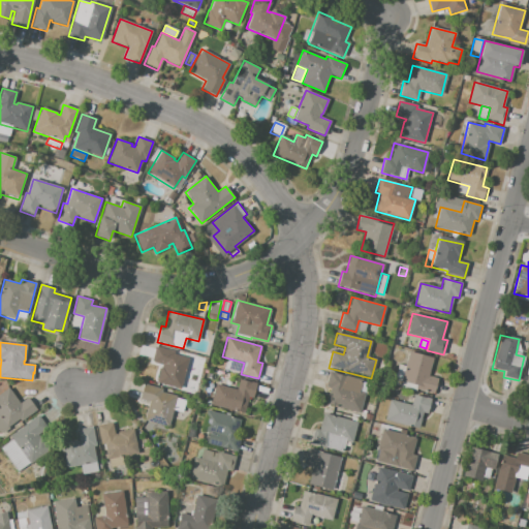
[(54,342),(61,344),(60,350),(53,348),(54,342)]
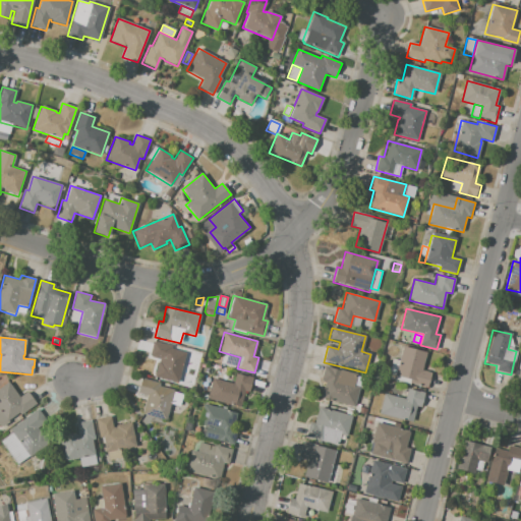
[(154,342),(150,355),(161,358),(160,362),(158,361),(154,377),(177,383),(185,352),(170,349),(171,346),(154,342)]
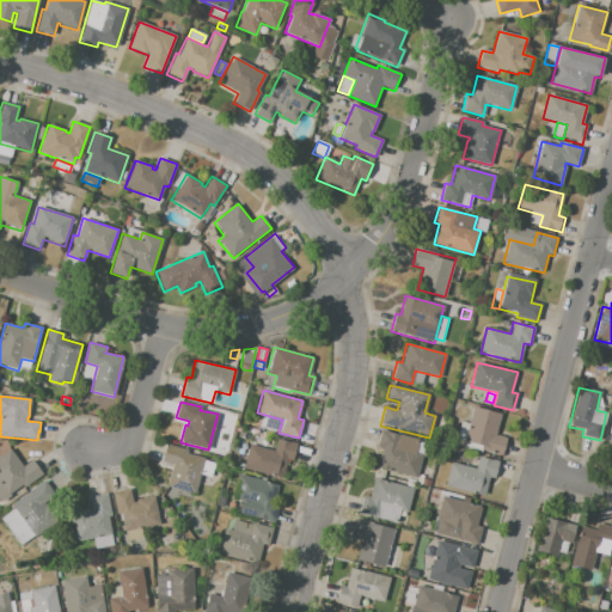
[(472,407),(467,423),(460,421),(456,440),(483,447),(482,451),(505,457),(509,439),(495,435),(501,415),(472,407)]
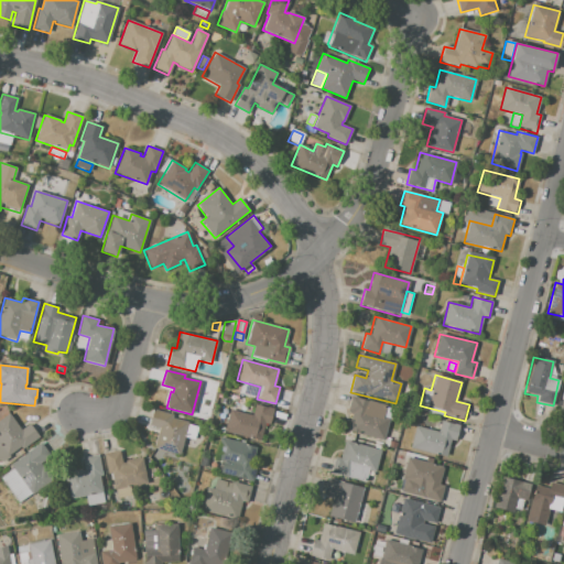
[(351,396),(347,413),(351,414),(347,432),(383,442),(389,420),(388,420),(381,418),(384,404),(351,396)]
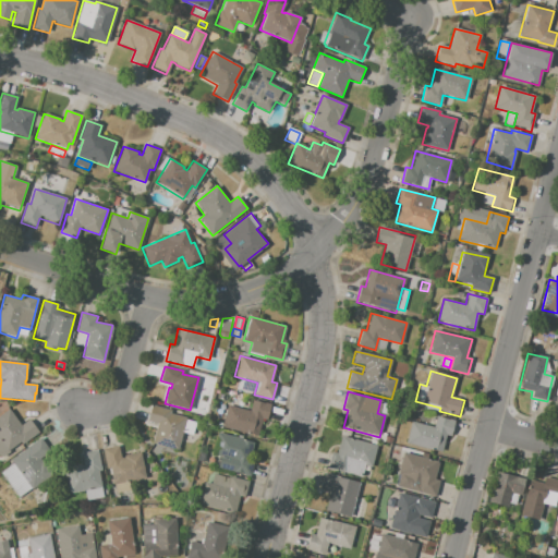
[(227,405),(250,411),(253,400),(270,404),(266,421),(262,420),(257,436),(221,427),(227,405)]
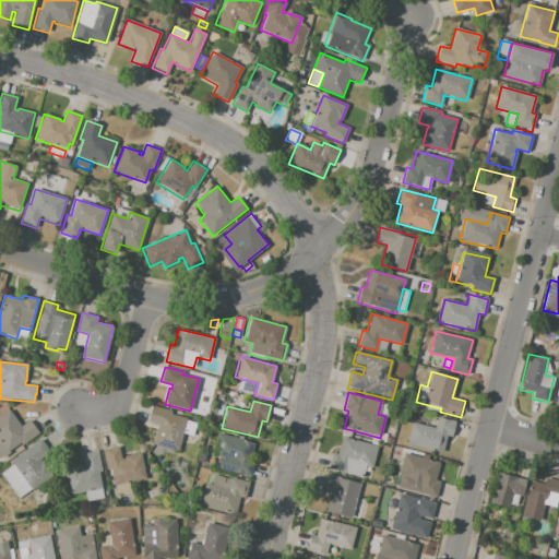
[(151,405),(146,421),(157,425),(152,444),(178,451),(187,418),(170,414),(171,411),(151,405)]
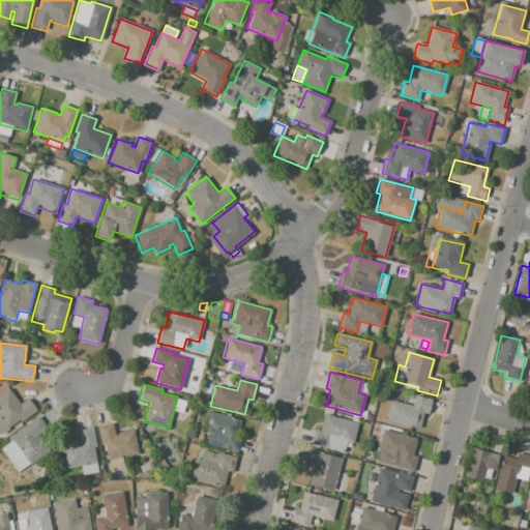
[(0,393),(8,388),(20,404),(27,399),(36,411),(22,421),(20,419),(6,429),(0,418),(0,393)]
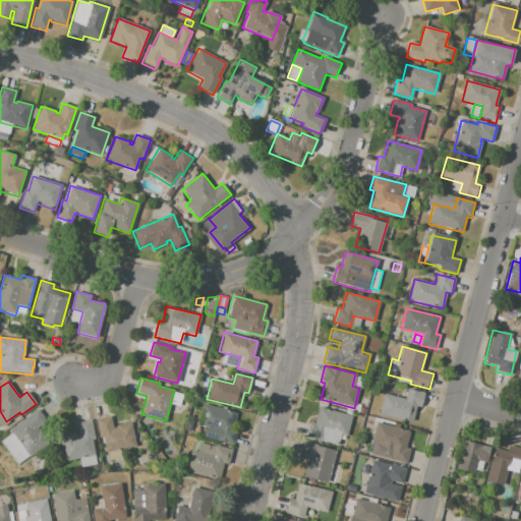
[(404,399),(384,394),(379,414),(412,422),(416,406),(421,407),(424,393),(407,389),(404,399)]
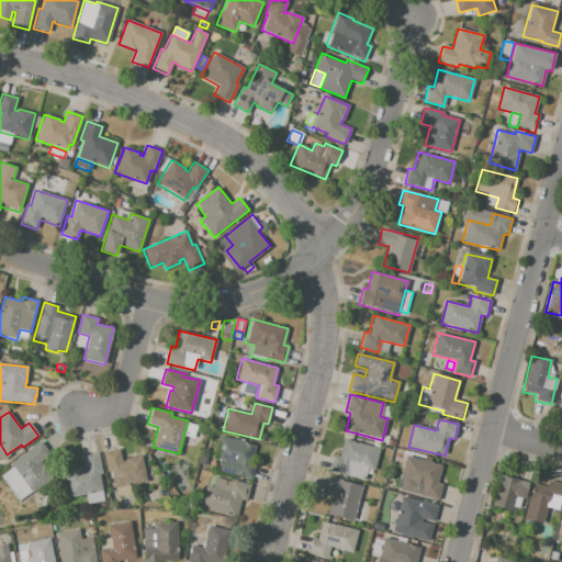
[(188,423),(197,425),(193,438),(184,436),(188,423)]
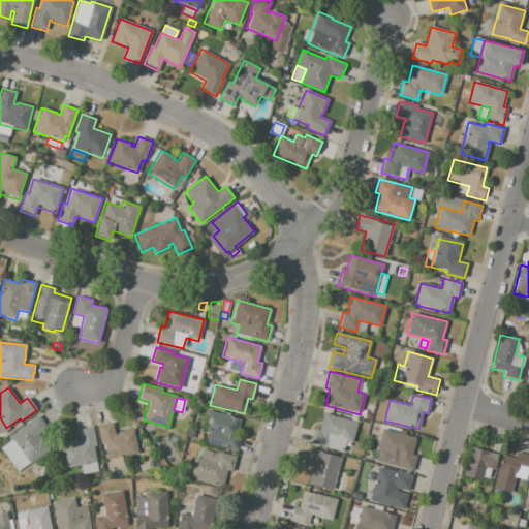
[(207,410),(240,419),(235,438),(240,439),(237,453),(205,443),(208,433),(200,431),(207,410)]
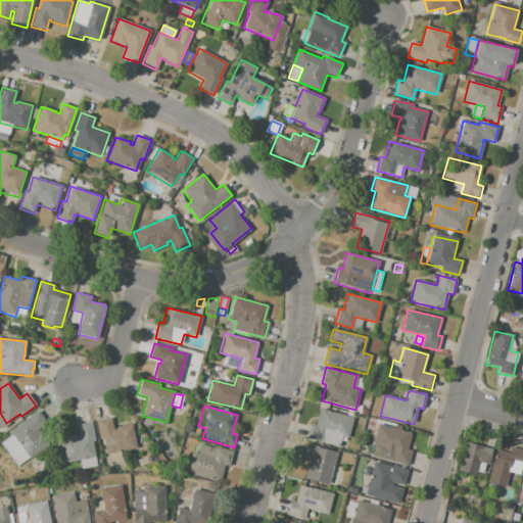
[(311,424),(306,439),(339,447),(342,436),(347,438),(353,417),(320,409),(316,425),(311,424)]
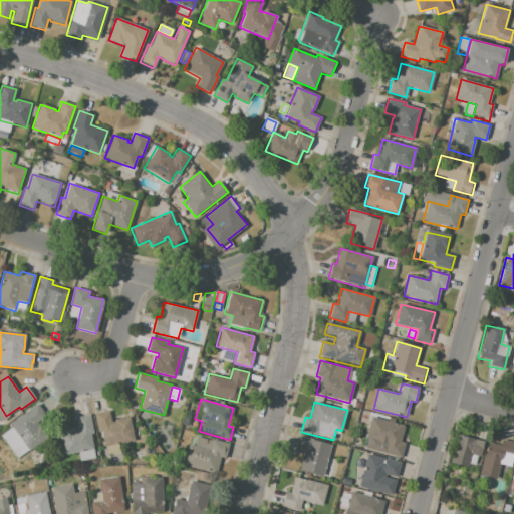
[(9,424),(37,404),(46,416),(36,423),(47,438),(17,459),(0,435),(12,428),(9,424)]
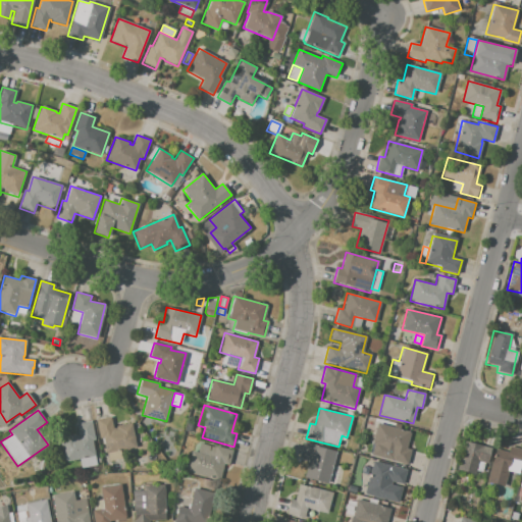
[(96,420),(100,439),(103,438),(107,461),(122,458),(120,450),(136,448),(131,422),(115,425),(116,427),(112,428),(110,417),(96,420)]
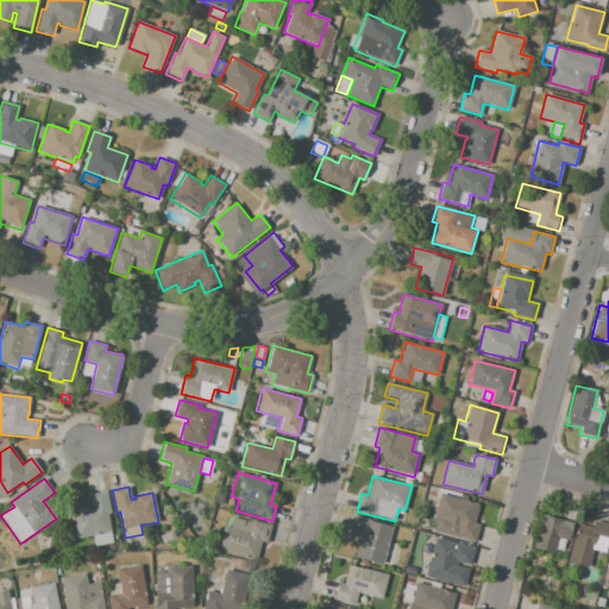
[(92,508),(88,508),(88,507),(69,510),(75,540),(93,537),(95,547),(113,544),(107,514),(111,514),(106,491),(88,494),(92,508)]
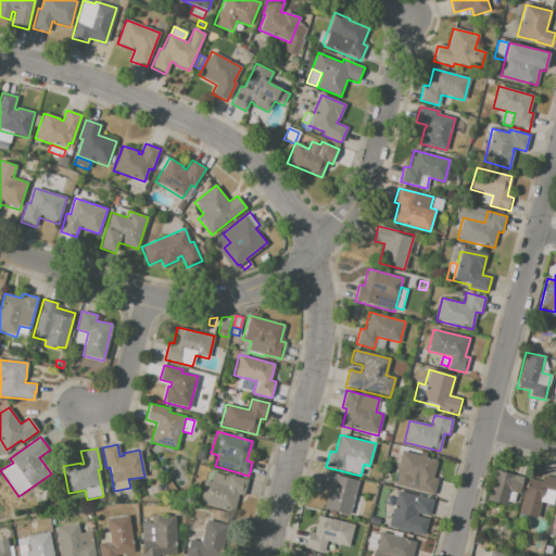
[(402,451),(396,471),(418,478),(415,490),(432,494),(437,479),(431,478),(437,460),(402,451)]
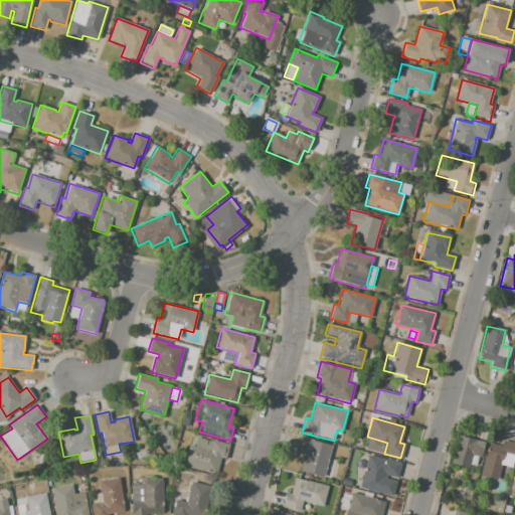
[(296,451),(304,453),(300,471),(323,477),(331,445),(312,441),(312,440),(299,437),(296,451)]
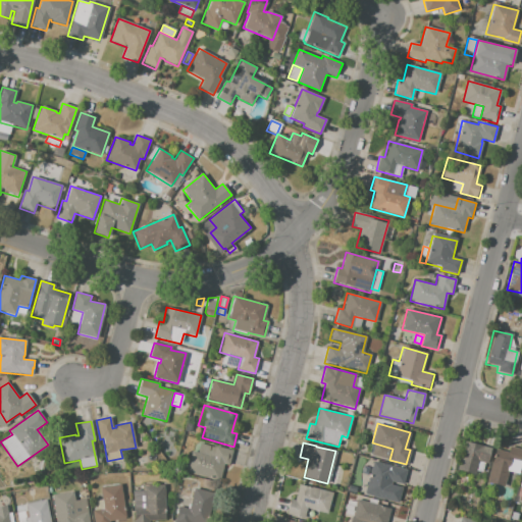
[(463,442),(489,450),(486,465),(476,463),(473,475),(457,471),(463,442)]
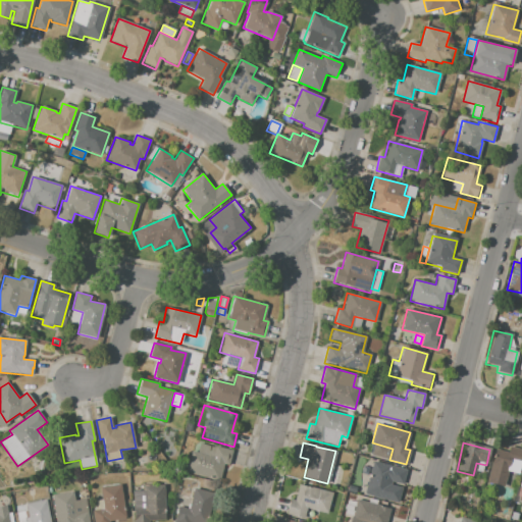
[(191,451),(197,453),(200,444),(214,448),(215,446),(232,451),(228,466),(223,464),(219,480),(185,471),(191,451)]
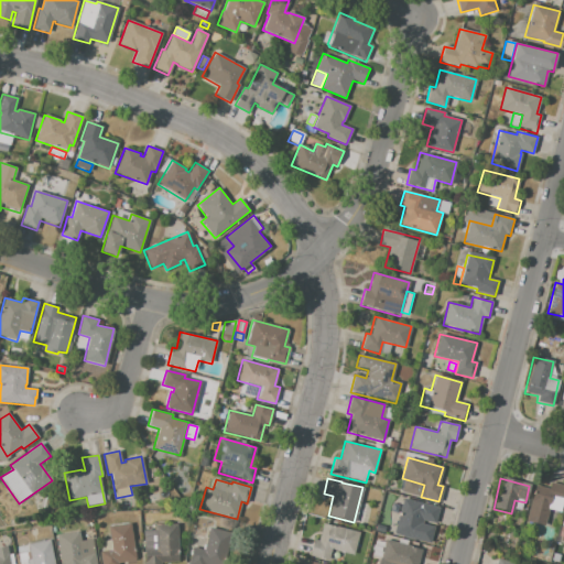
[(533,486),(546,490),(549,484),(563,487),(563,491),(559,513),(548,510),(543,527),(524,521),(533,486)]
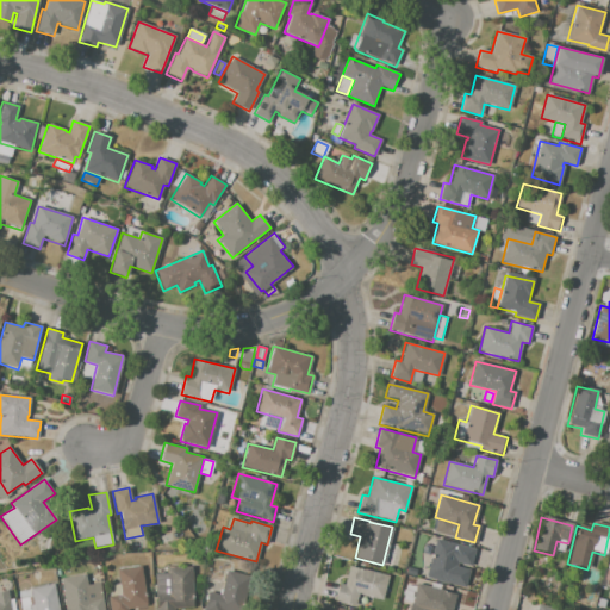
[(50,551),(43,549),(45,537),(53,540),(50,551)]
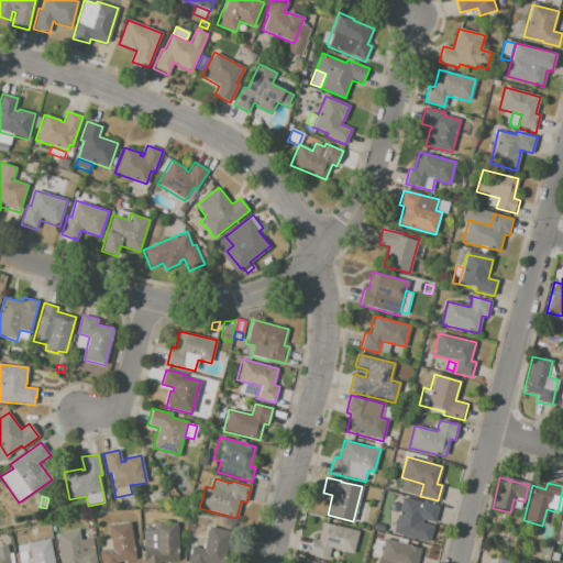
[(393,499),(401,501),(401,500),(418,505),(418,501),(438,506),(433,522),(422,520),(422,522),(423,522),(419,540),(393,533),(394,532),(385,530),(393,499)]
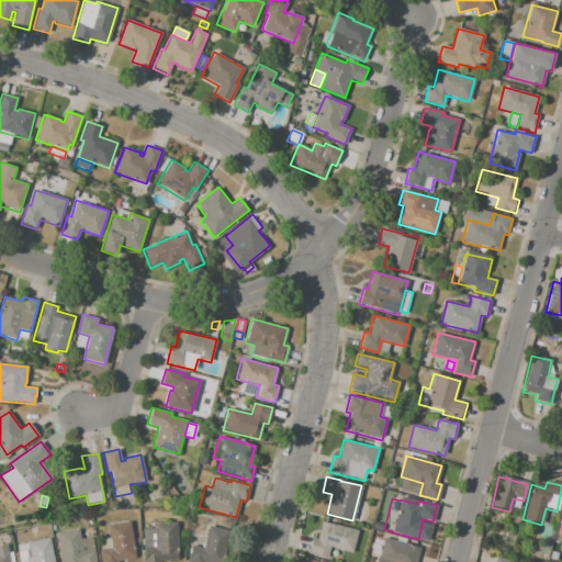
[(108,524),(130,520),(135,560),(116,561),(100,561),(99,550),(103,550),(102,539),(110,538),(108,524)]
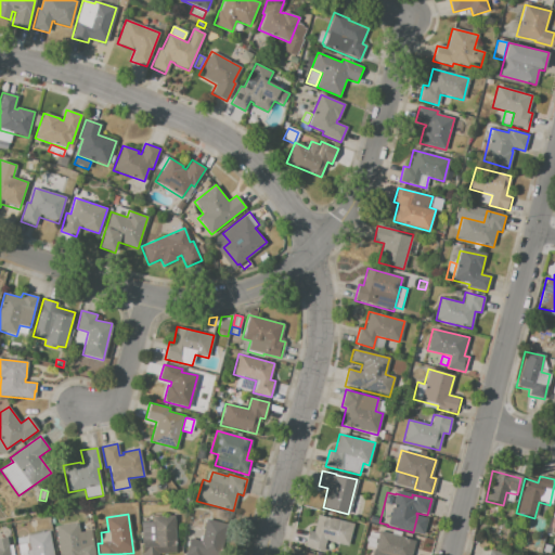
[(371,514),(378,516),(377,523),(370,520),(371,514)]
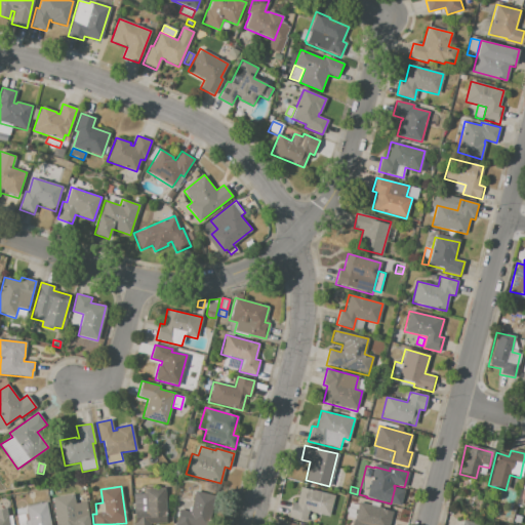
[(133,524),(133,493),(144,493),(144,488),(164,487),(166,522),(149,523),(149,524),(133,524)]
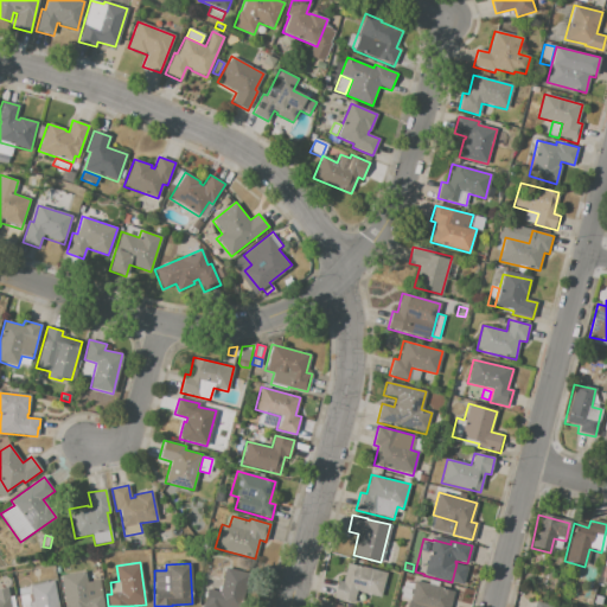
[(343,581),(338,580),(333,596),(334,598),(355,602),(358,590),(381,596),(387,573),(347,563),(343,581)]
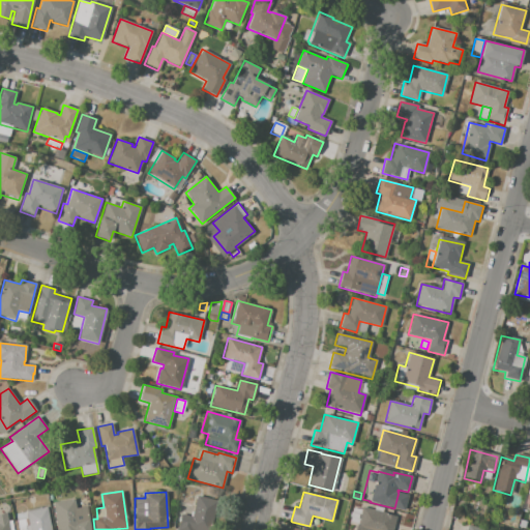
[(176,529),(180,516),(190,518),(196,497),(216,502),(209,529),(192,525),(189,529),(176,529)]
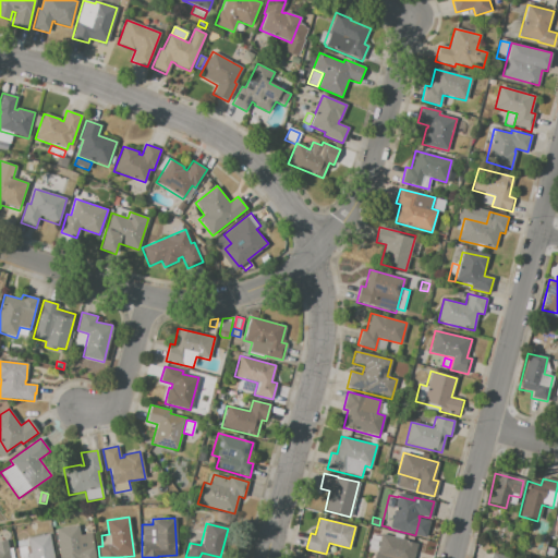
[(60,557),(56,529),(77,525),(79,535),(92,533),(95,557),(60,557)]
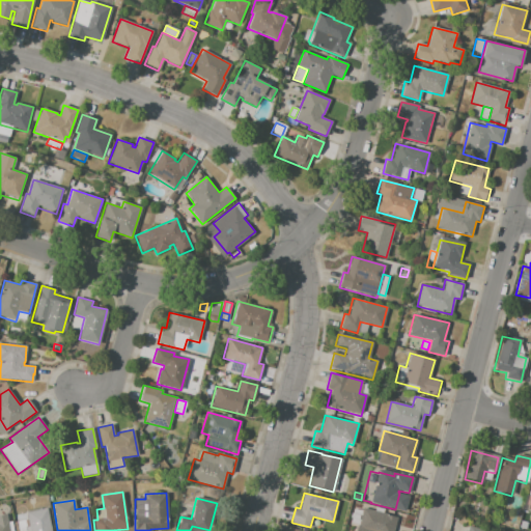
[(29,530),(26,512),(47,508),(50,530),(29,530)]
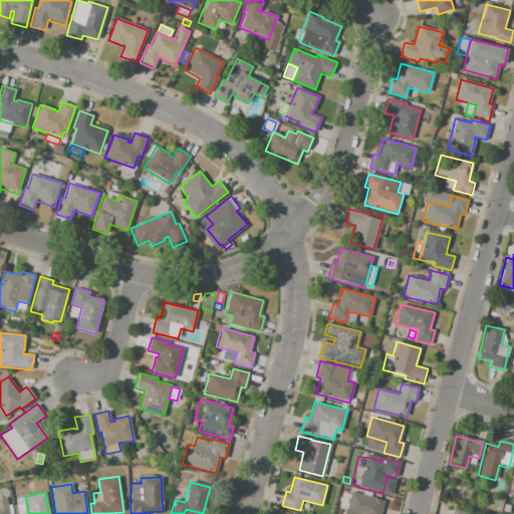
[(352,492),(346,512),(352,513),(380,513),(384,501),(352,492)]
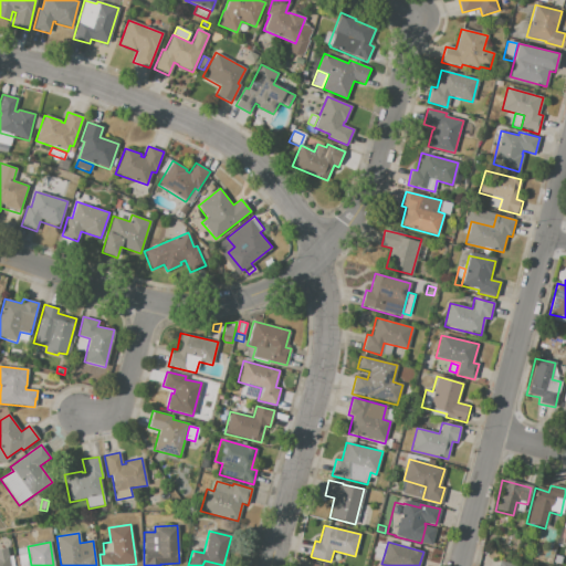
[(0,556),(0,565),(9,565),(7,555),(0,556)]
